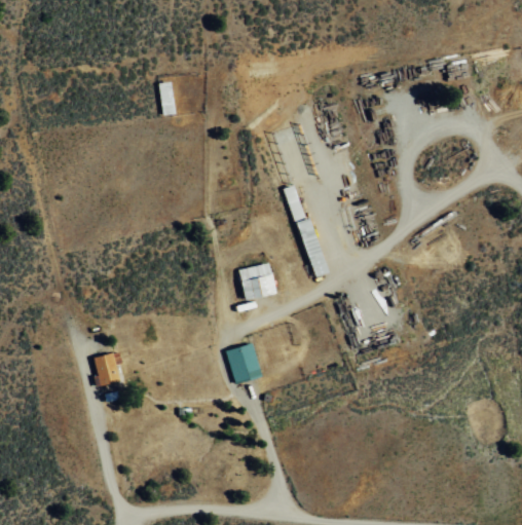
[(176,113),(171,81),(158,83),(163,115),(176,113)]
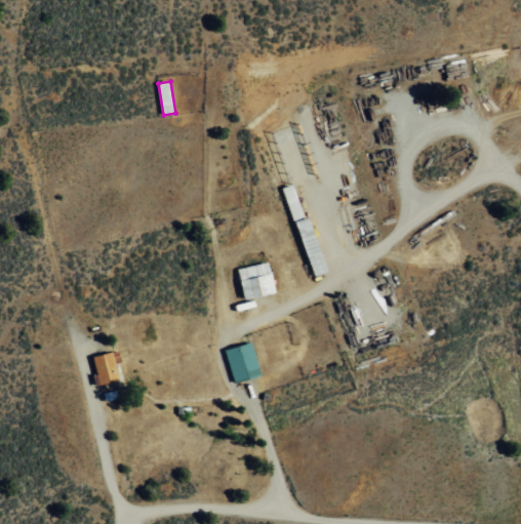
[(308,179),(297,131),(279,135),(289,184),(308,179)]
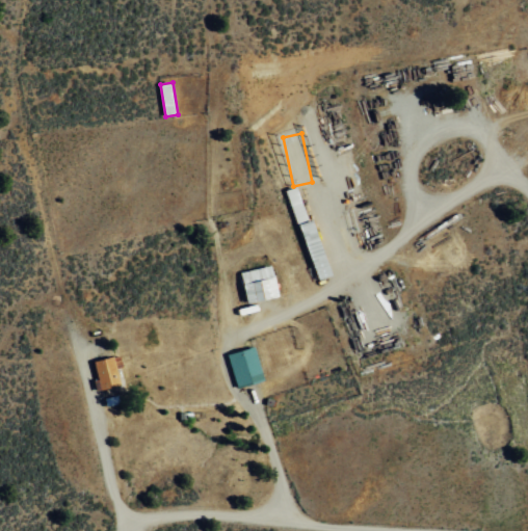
[(290,189),(317,280),(328,276),(301,186),(290,189)]
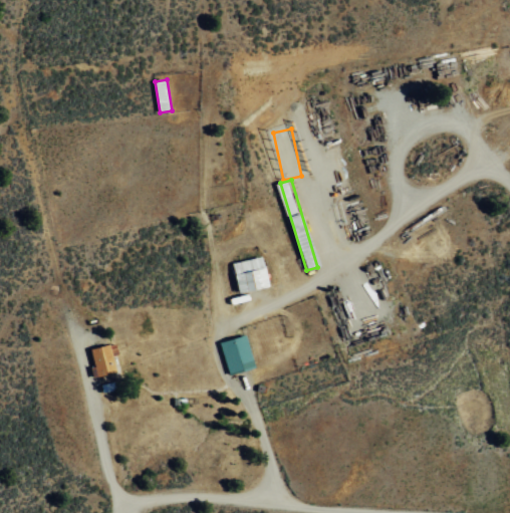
[(234,263),(239,291),(269,286),(264,257),(234,263)]
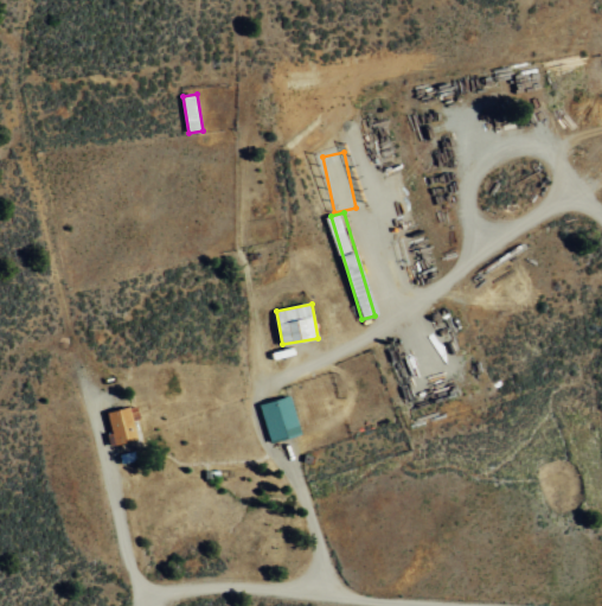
[(262,402),(270,441),(301,434),(293,396),(262,402)]
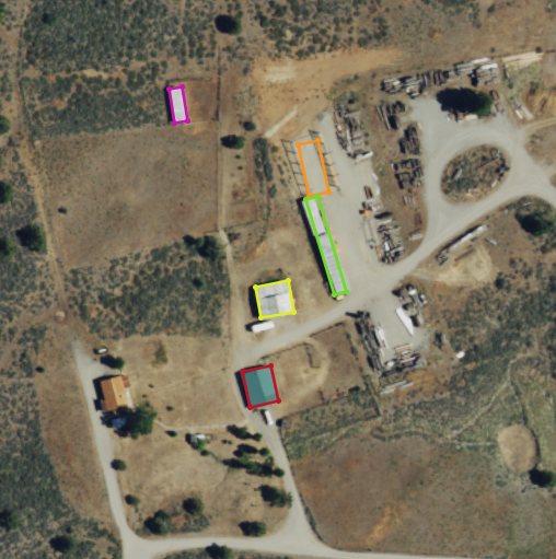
[(102,409),(126,406),(122,376),(101,379),(104,400),(101,400),(102,409)]
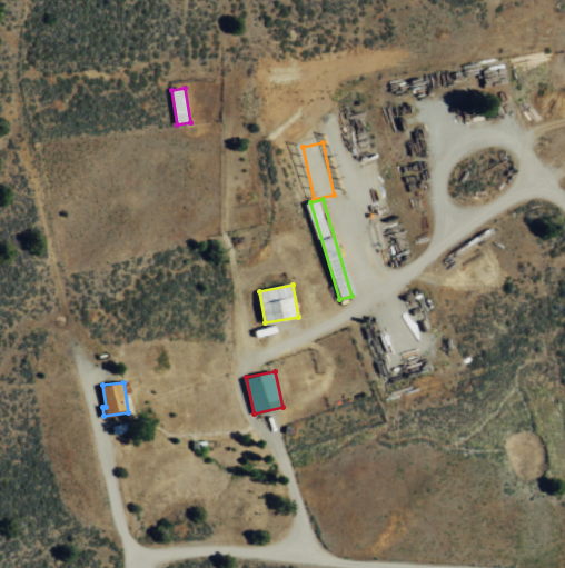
All buildings are outlined.
